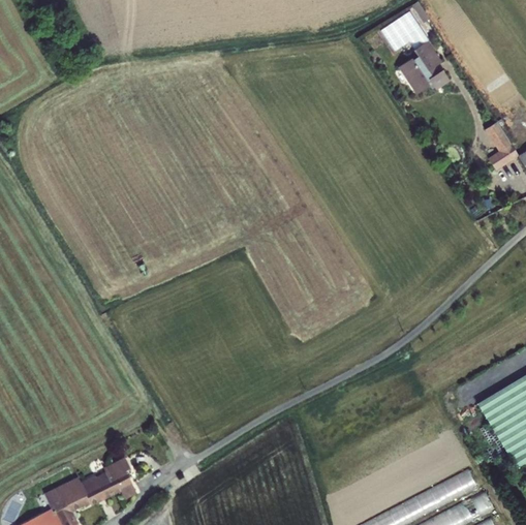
[(416,5),(411,8),(423,25),(427,22),(416,5)]
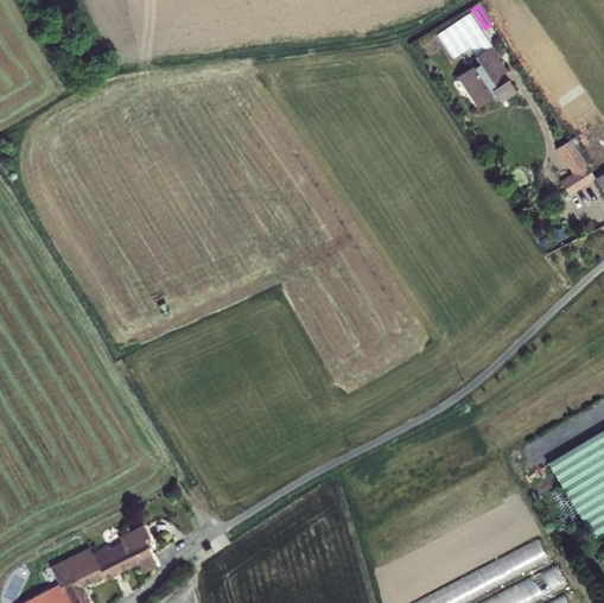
[(506,74),(509,71),(493,48),(477,57),(483,64),(478,68),(475,67),(462,76),(482,107),(497,97),(502,102),(519,93),(506,74)]
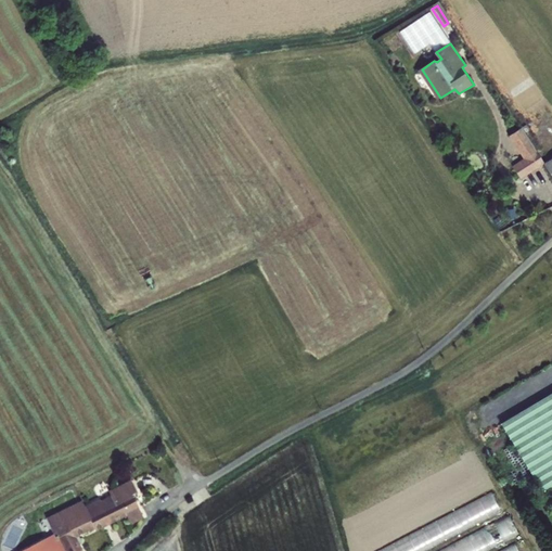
[(544,161),(522,126),(510,135),(524,157),(513,165),(521,177),(544,161)]
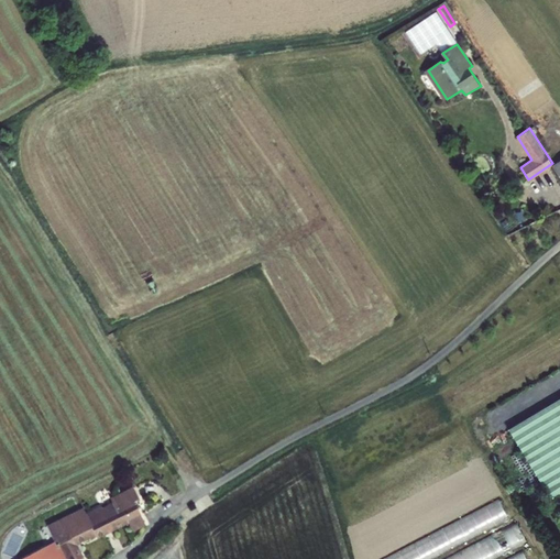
[(559,398),(508,430),(549,500),(559,492),(559,398)]
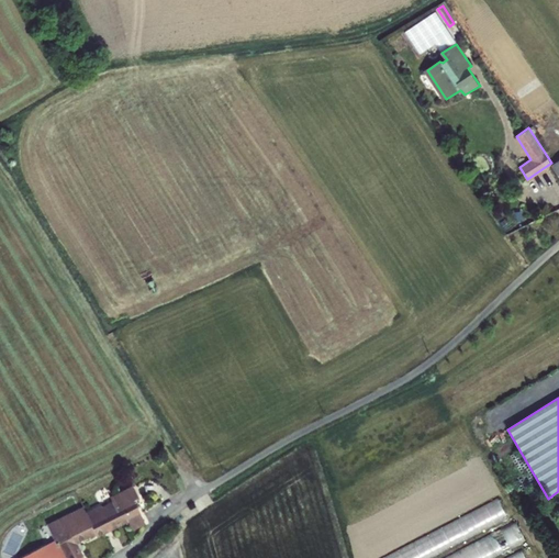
[(104,505),(102,502),(89,510),(87,506),(67,516),(74,527),(70,531),(73,536),(62,542),(70,557),(86,557),(77,542),(96,531),(98,534),(129,516),(135,525),(144,520),(127,488),(113,495),(115,500),(104,505)]
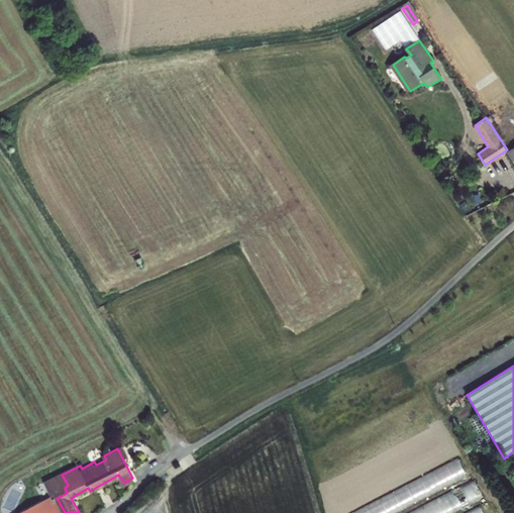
[(458,512),(483,501),(474,483),(442,498),(447,508),(438,512),(458,512)]
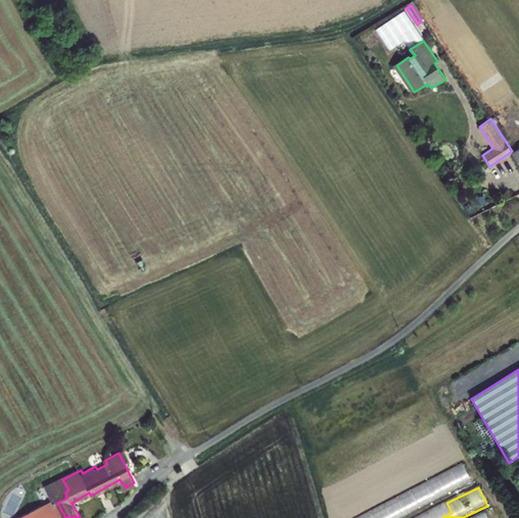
[(62,517),(53,503),(27,517),(62,517)]
